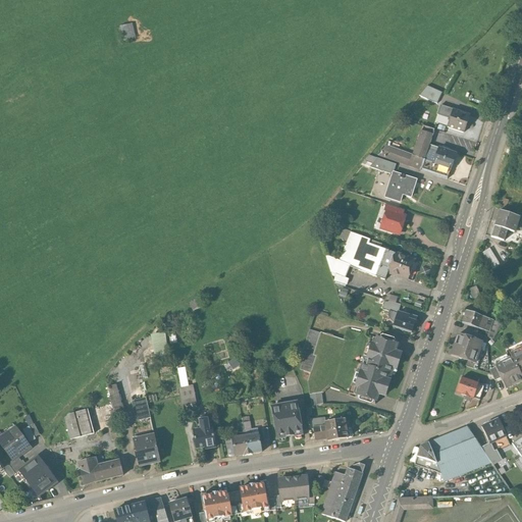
[(123,25),(126,40),(138,38),(135,23),(123,25)]
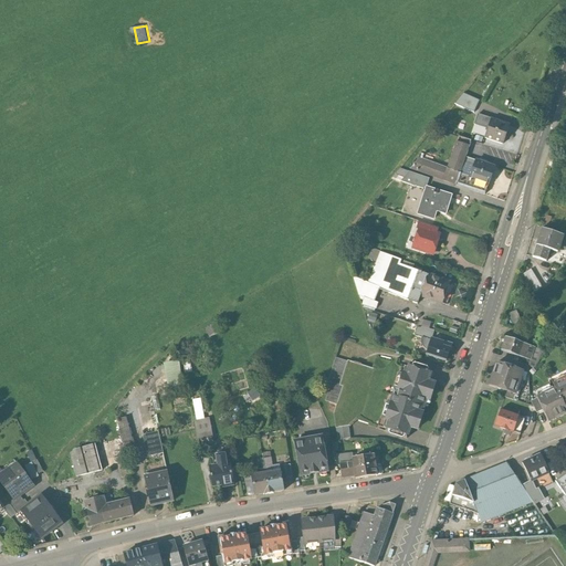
[(478,98),(485,87),(481,83),(472,95),(478,98)]
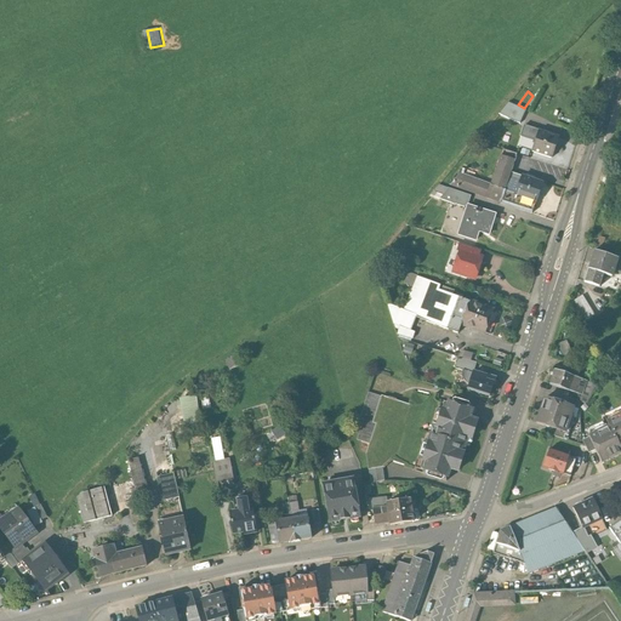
[(541,126),(534,149),(553,155),(560,132),(541,126)]
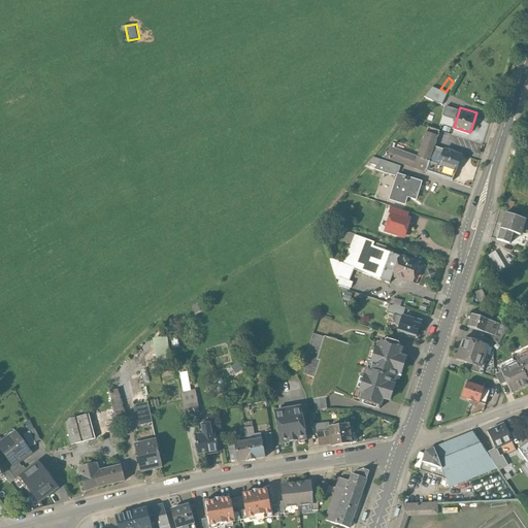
[(438,129),(427,126),(418,151),(405,145),(407,139),(396,135),(384,151),(426,164),(429,155),(438,129)]
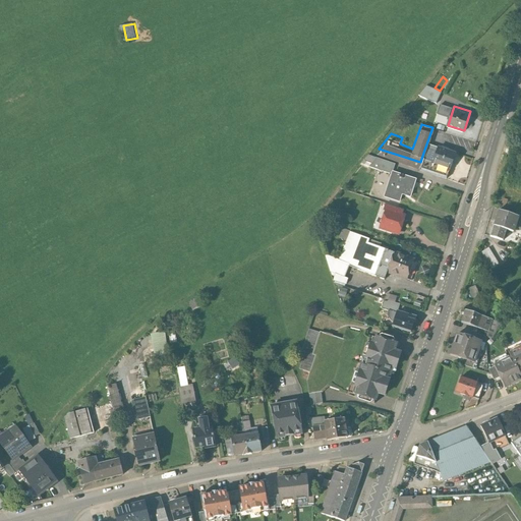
[(448,171),(455,148),(438,142),(433,156),(423,153),(420,162),(448,171)]
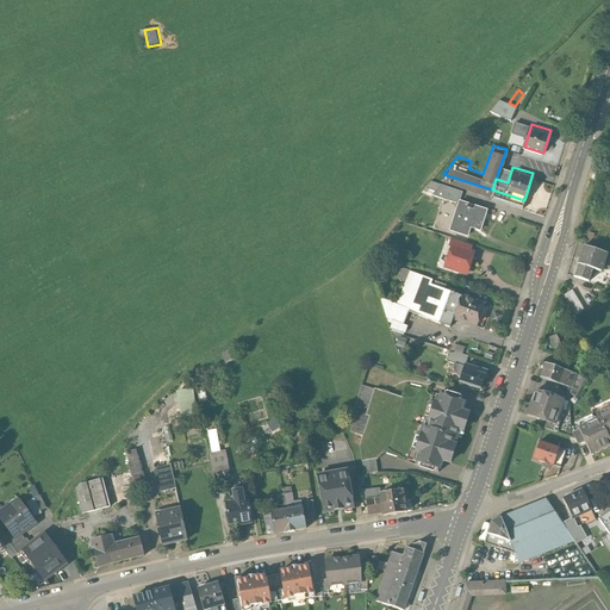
[(481,223),(489,203),(460,193),(449,224),(468,230),(472,219),(481,223)]
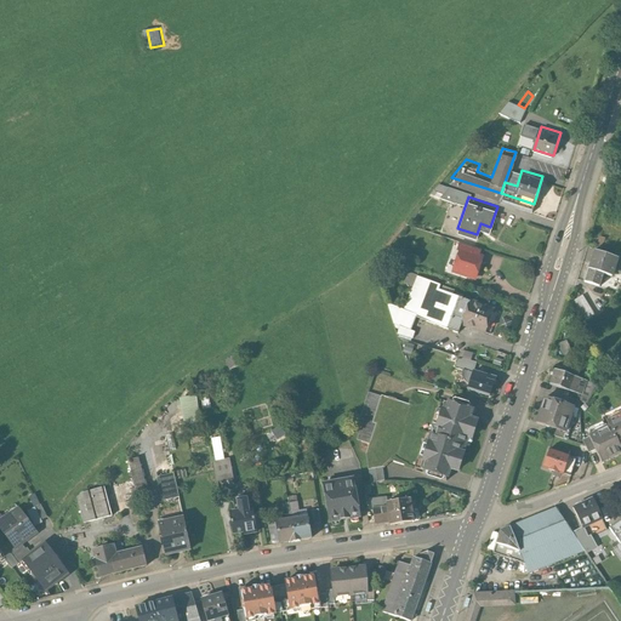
[(620,248),(596,240),(586,273),(602,278),(605,265),(620,269),(620,248)]
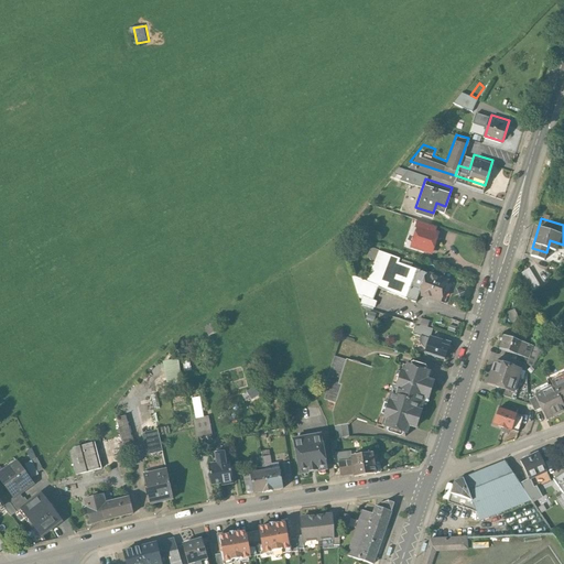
[(440,227),(413,219),(407,241),(433,249),(440,227)]
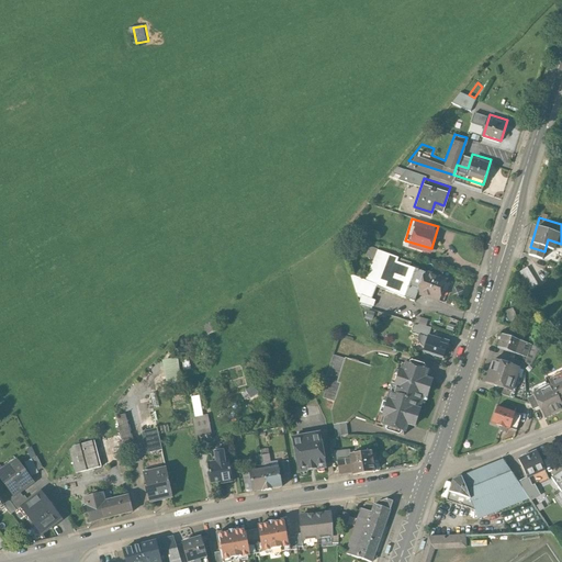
[(378,250),(364,282),(403,298),(415,270),(397,262),(398,259),(378,250)]
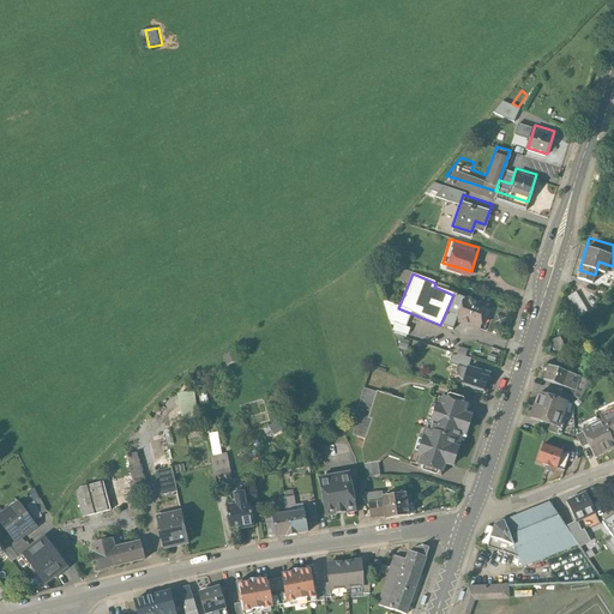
[(581,292),(569,296),(578,318),(590,312),(581,292)]
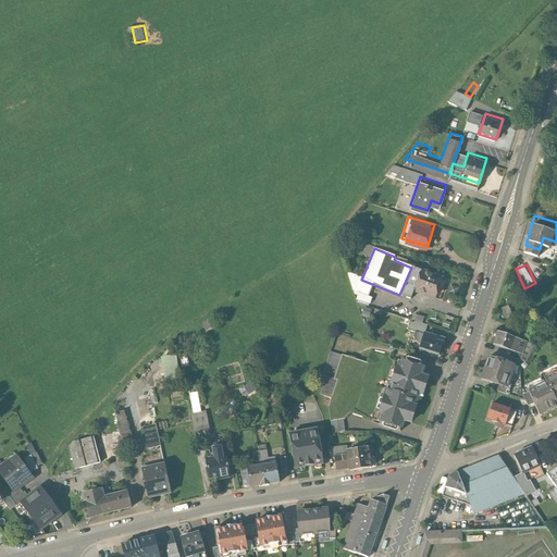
[(436,293),(441,275),(418,269),(413,286),(436,293)]
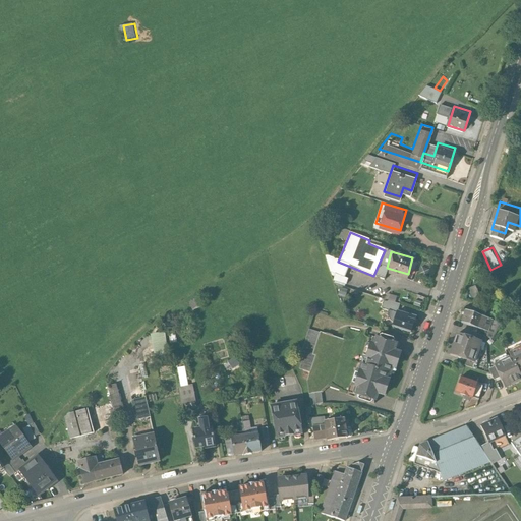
[(419,274),(428,277),(431,268),(423,265),(419,274)]
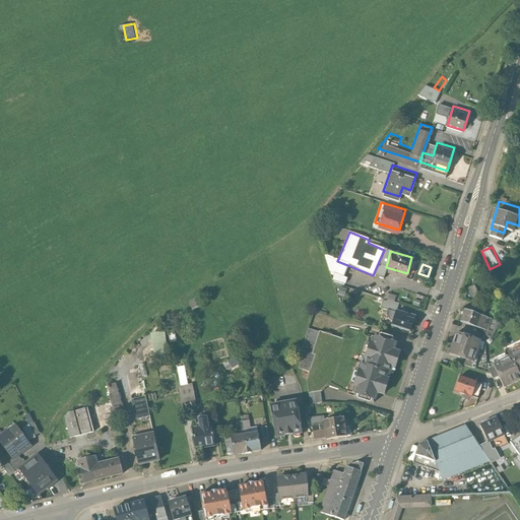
[(494,314),(467,306),(463,319),(490,327),(494,314)]
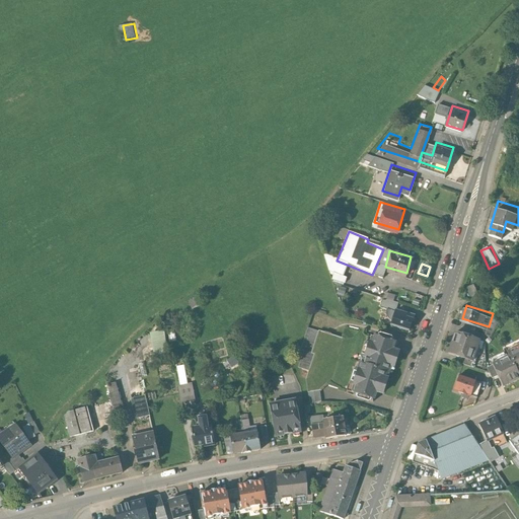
[(415,311),(396,306),(392,322),(411,326),(415,311)]
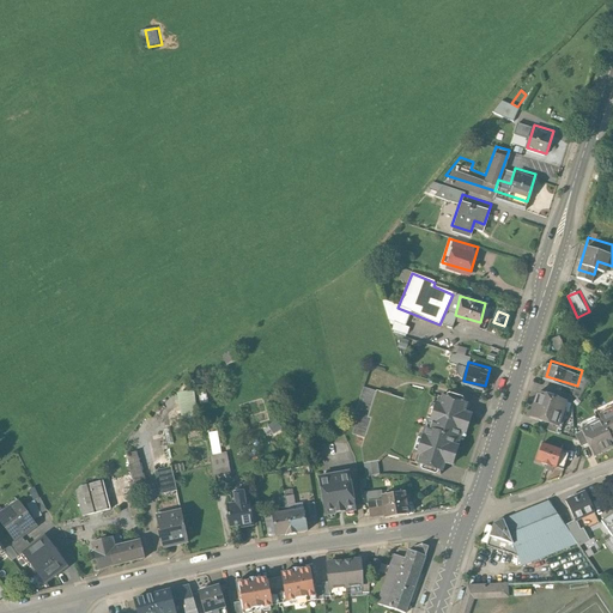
[(437,384),(428,413),(466,426),(475,396),(437,384)]
